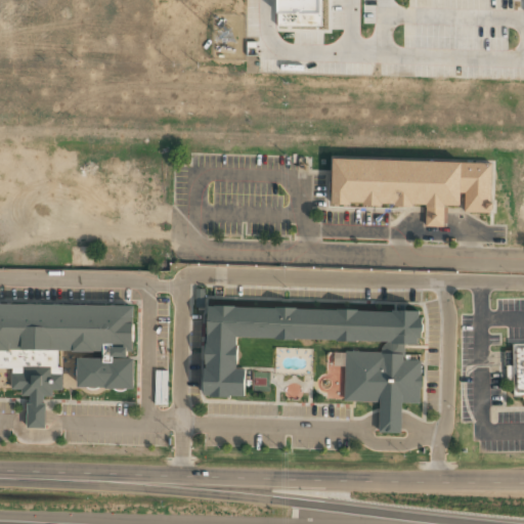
[(278,0),(278,26),(320,26),(320,7),(329,7),(329,0),(278,0)]
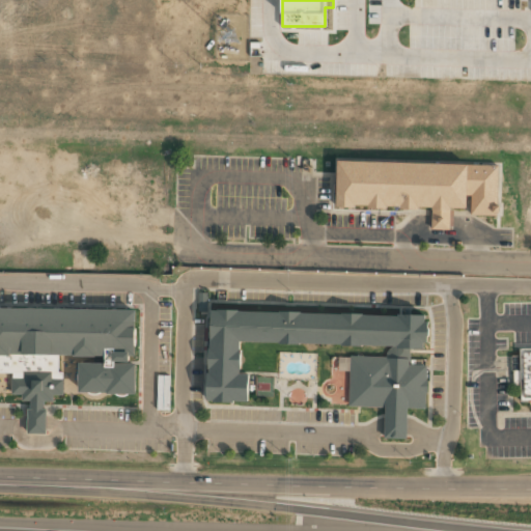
[(339,203),(339,160),(497,164),(496,216),(470,216),(470,210),(450,208),(450,230),(430,229),(431,205),(339,203)]
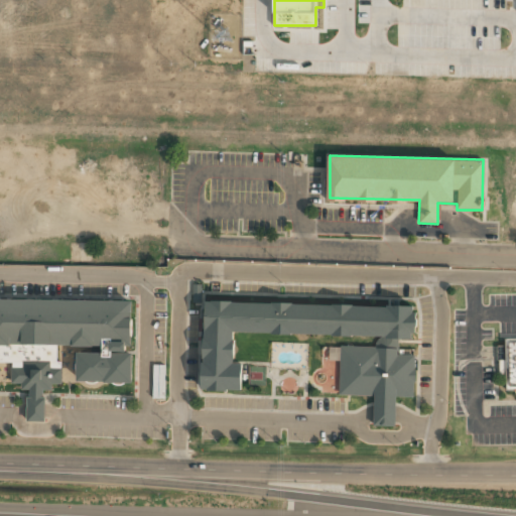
[(46,423),(23,422),(24,391),(17,391),(17,385),(8,385),(8,364),(0,364),(0,298),(136,301),(134,378),(83,378),(83,355),(107,355),(108,343),(56,342),(55,361),(59,361),(59,382),(49,382),(49,387),(41,386),(40,397),(46,397),(46,423)]
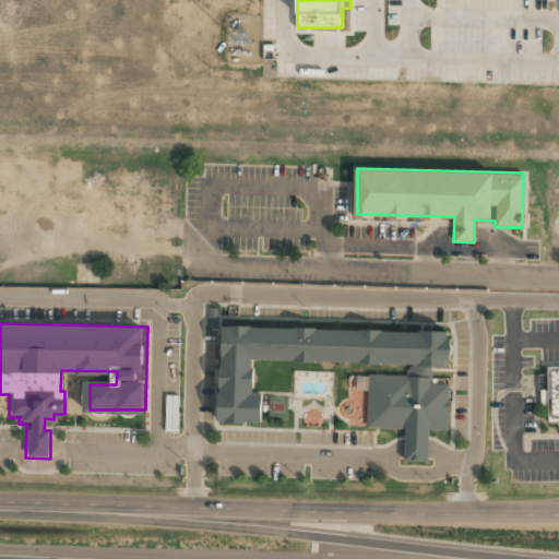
[(261,423),(262,395),(252,394),(253,359),(407,365),(407,377),(368,376),(366,429),(405,430),(404,462),(427,463),(428,431),(447,431),(448,387),(429,385),(430,368),(445,369),(447,360),(451,360),(452,339),(448,339),(448,334),(222,325),(217,421),(261,423)]
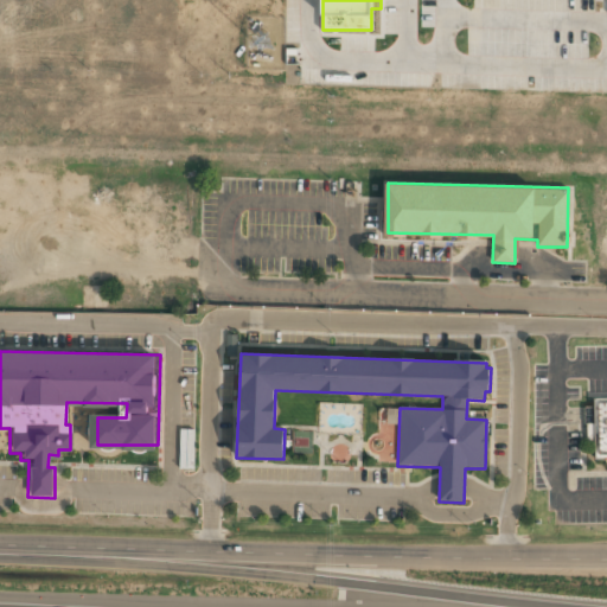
[(596,457),(606,455),(606,397),(594,398),(596,457)]
